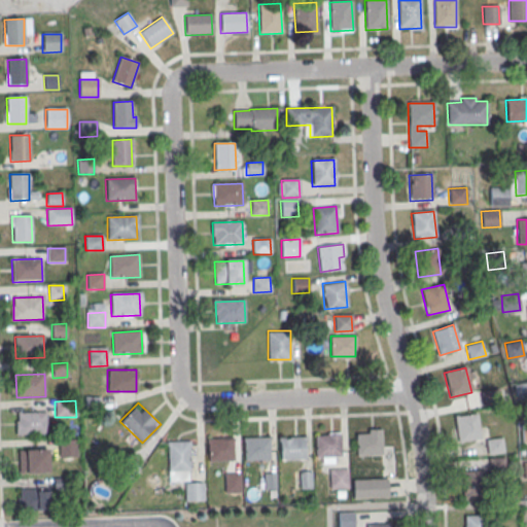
[(16,414),(45,413),(46,434),(18,435),(16,414)]
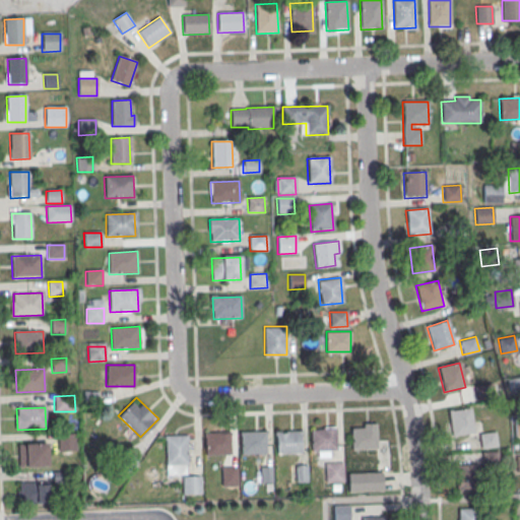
[(448,411),(469,408),(473,433),(452,436),(448,411)]
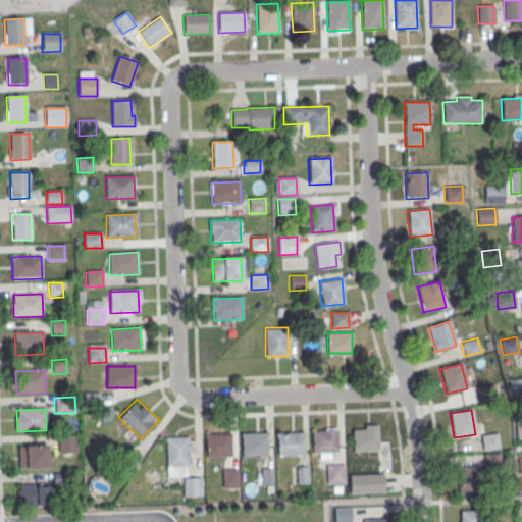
[(352,430),(353,453),(378,452),(377,426),(364,426),(364,429),(352,430)]
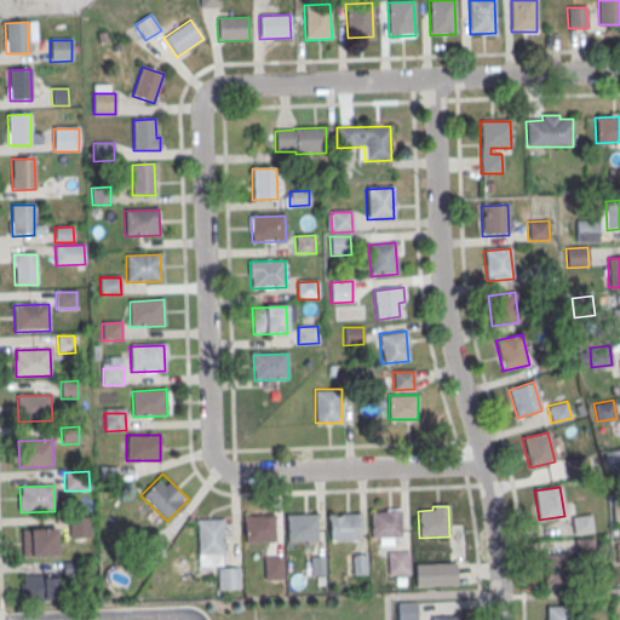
[(371,512),(371,539),(401,539),(400,511),(371,512)]
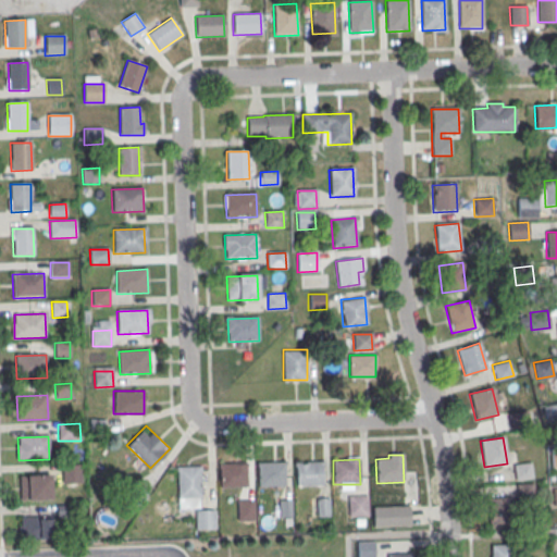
[(257,463),(257,487),(284,486),(283,462),(257,463)]
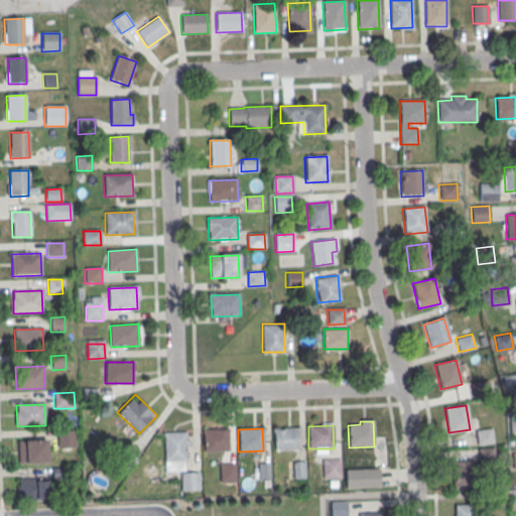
[(272,429),(273,452),(298,450),(297,428),(272,429)]
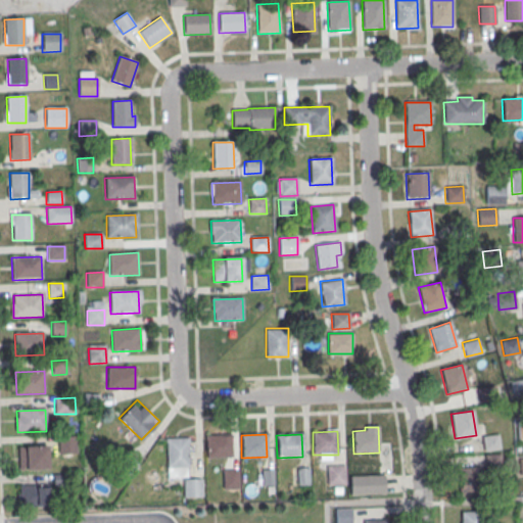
[(485,449),(500,446),(497,434),(482,437),(485,449)]
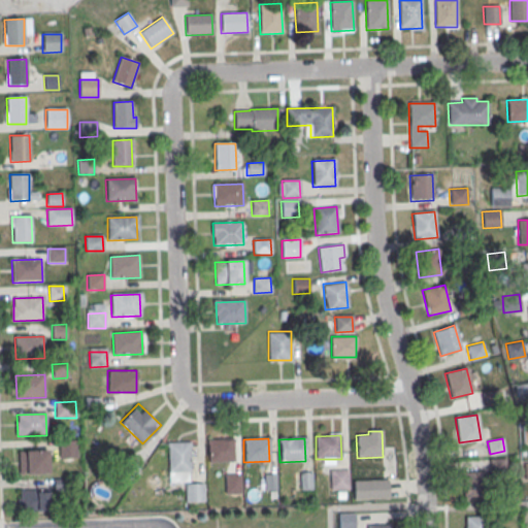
[(207,440),(208,463),(234,462),(233,439),(207,440)]
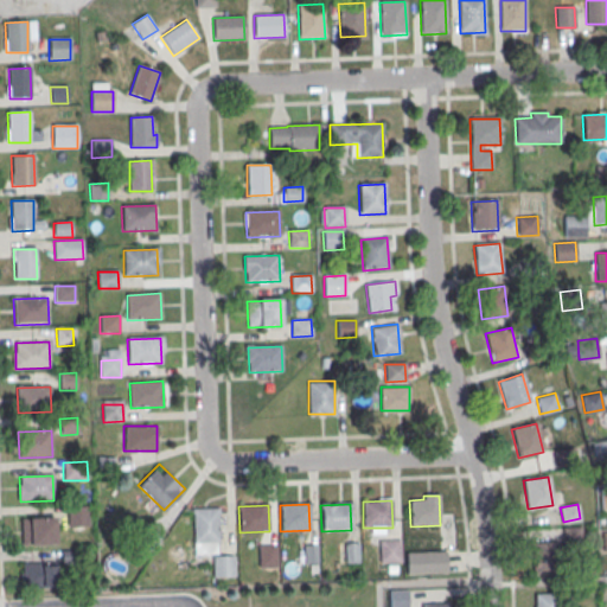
[(193,553),(218,553),(218,508),(193,508),(193,553)]
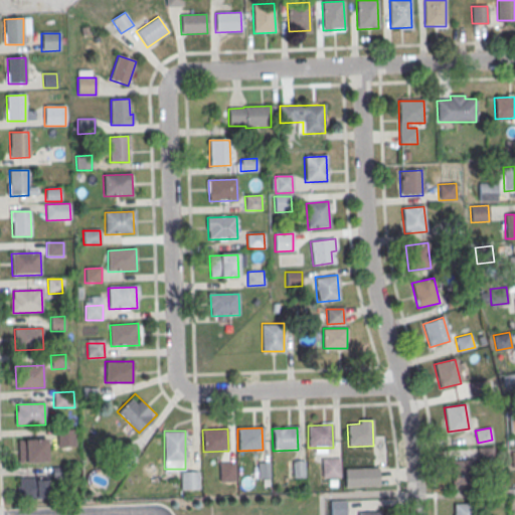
[(57,433),(72,433),(72,447),(58,447),(57,433)]
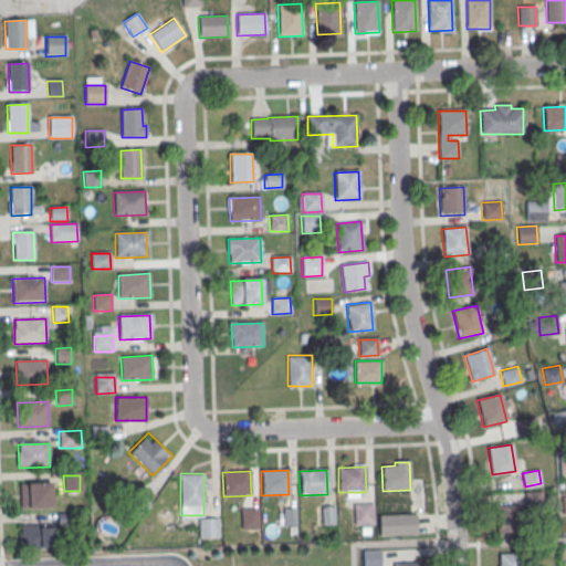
[(20,485),(51,484),(52,509),(21,510),(20,485)]
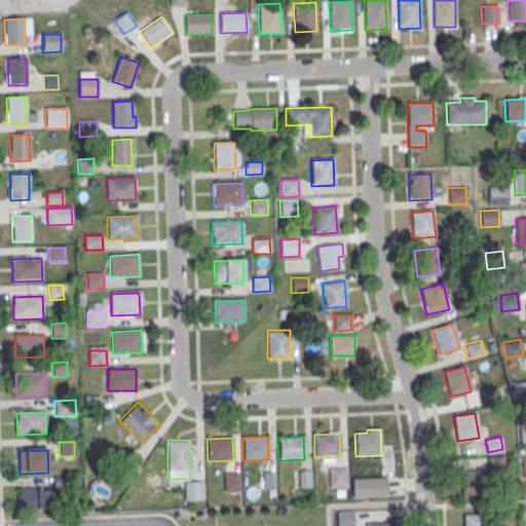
[(329,486),(347,486),(347,467),(329,467),(329,486)]
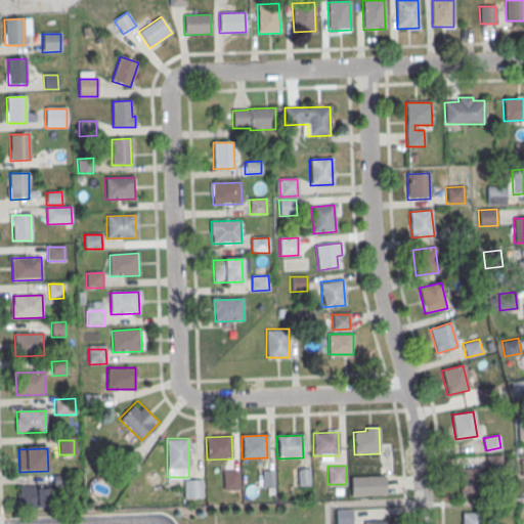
[(459,470),(480,469),(481,493),(461,494),(459,470)]
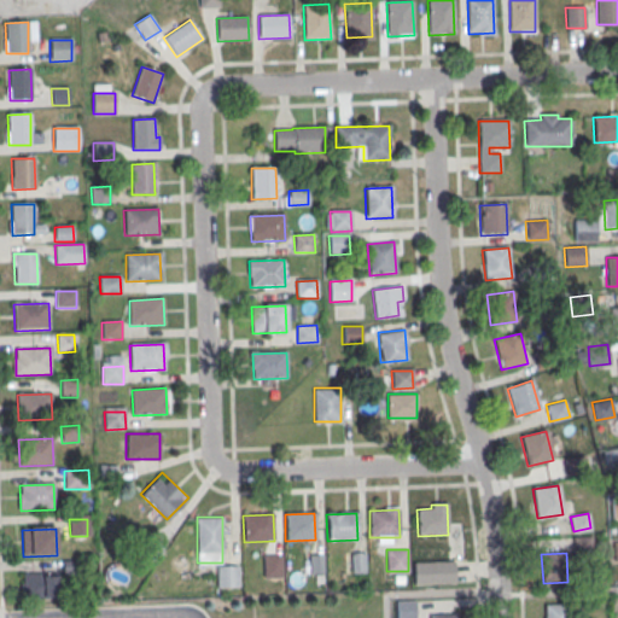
[(281,576),(281,554),(263,554),(263,576),(281,576)]
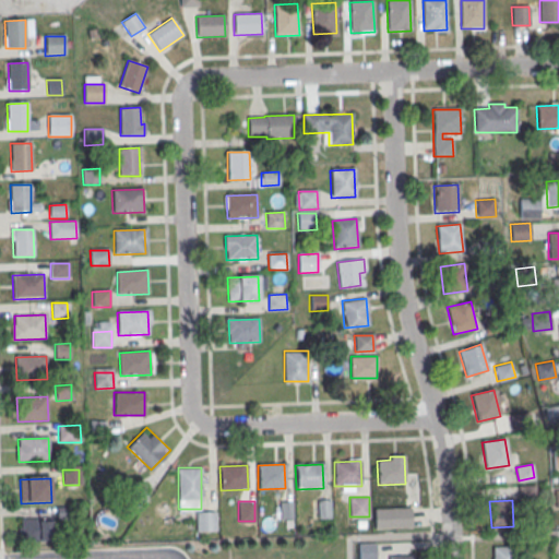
[(373,510),(411,508),(411,528),(375,530),(373,510)]
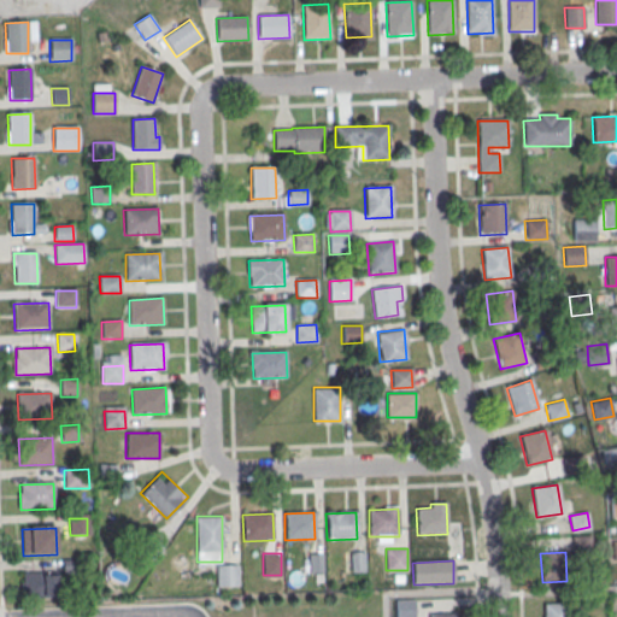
[(216,586),(238,586),(238,564),(216,564),(216,586)]
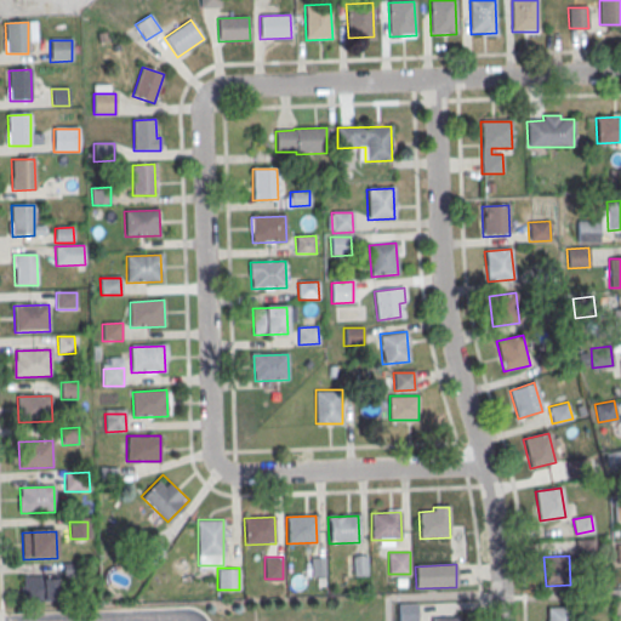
[(23,577),(58,576),(58,602),(24,604),(23,577)]
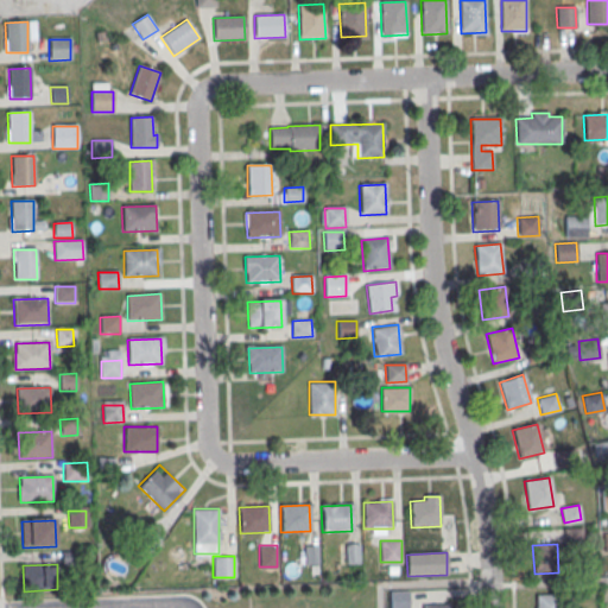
[(407,607),(407,589),(390,589),(388,607),(407,607)]
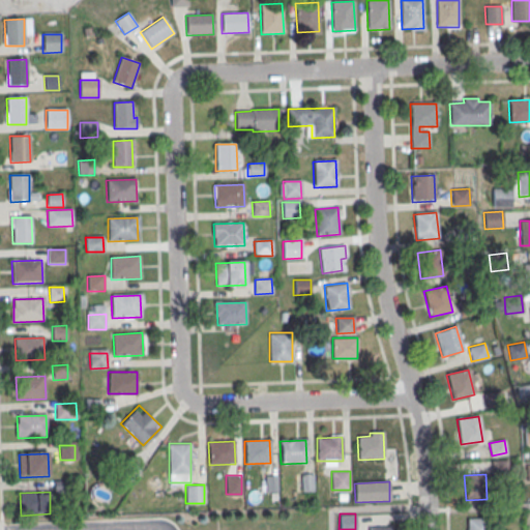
[(467,529),(467,520),(489,520),(489,529),(467,529)]
